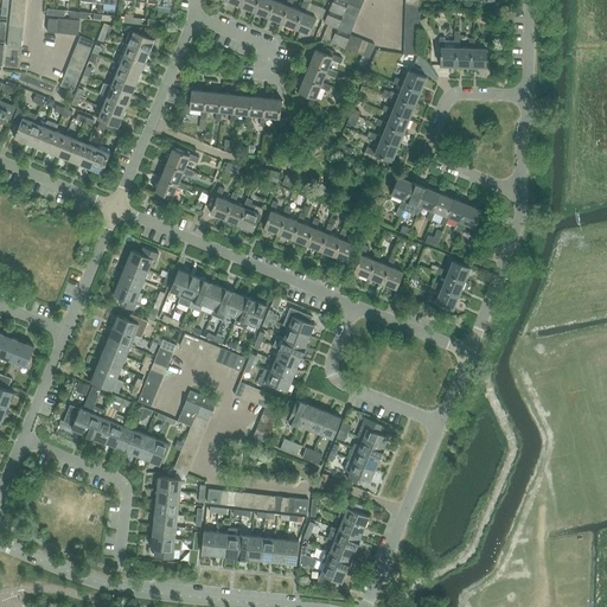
[(241,0),(240,6),(254,12),(257,2),(257,0),(241,0)]
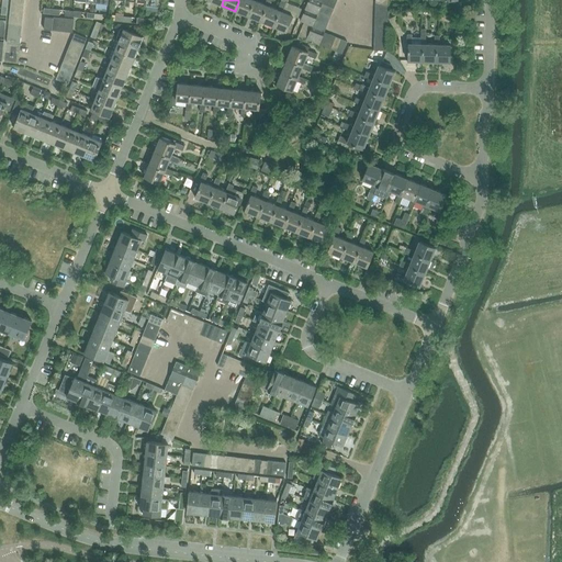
[(235,11),(247,15),(250,8),(254,0),(238,0),(238,2),(235,11)]
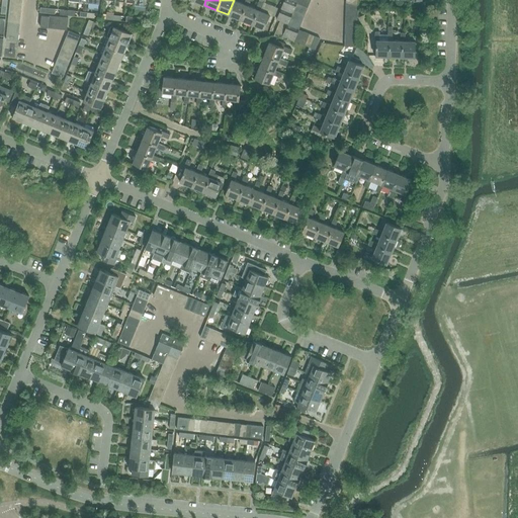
[(234,0),(231,7),(228,14),(240,19),(243,12),(246,5),(244,4),(245,0),(234,0)]
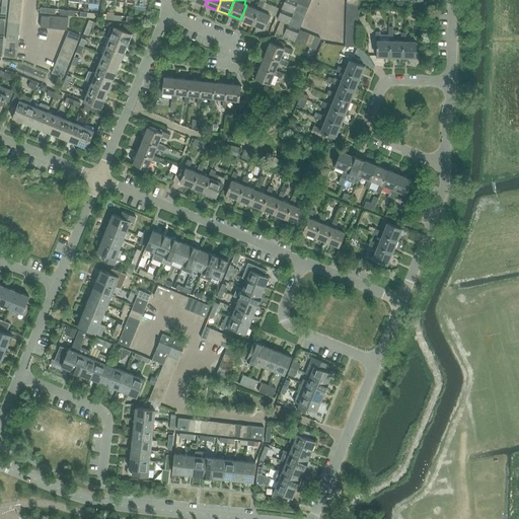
[(240,19),(251,24),(254,17),(257,9),(256,9),(248,6),(250,3),(251,3),(252,0),(245,0),(244,4),(246,5),(243,12),(240,19)]
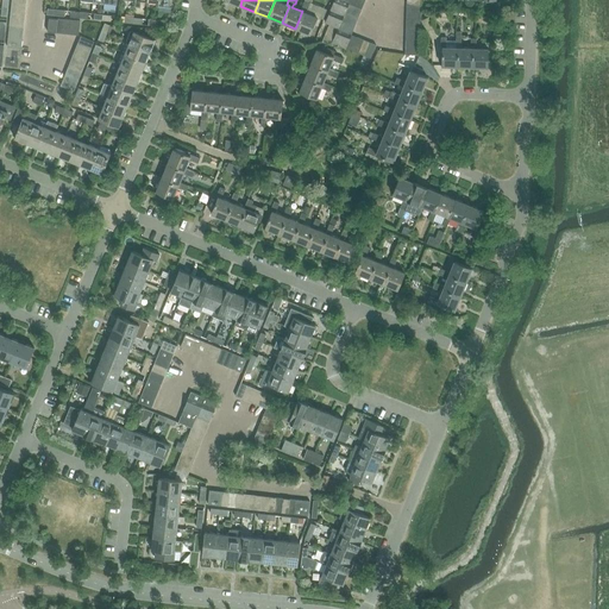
[(299,20),(295,29),(309,35),(313,26),(316,17),(306,12),(309,4),(311,4),(312,0),(305,0),(305,1),(301,11),(302,11),(299,20)]
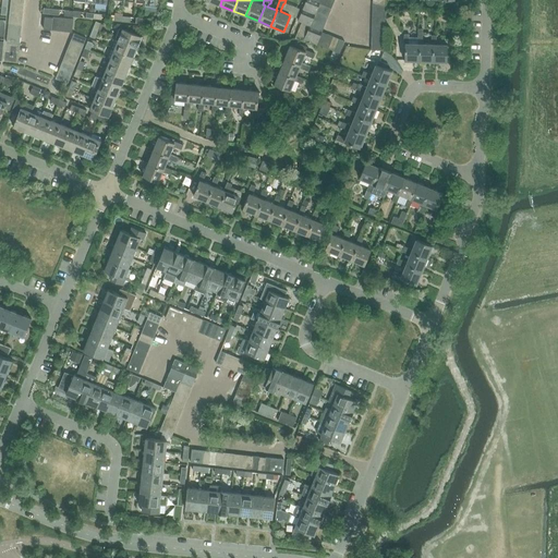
[(314,14),(316,11),(319,3),(313,1),(311,0),(306,0),(303,10),(314,14)]
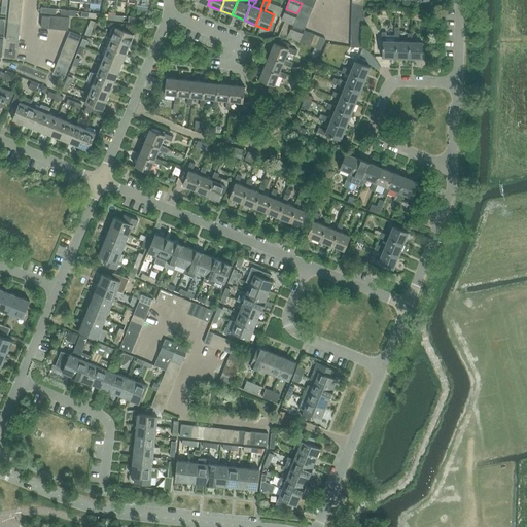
[(299,10),(310,15),(313,8),(307,5),(302,3),(299,10)]
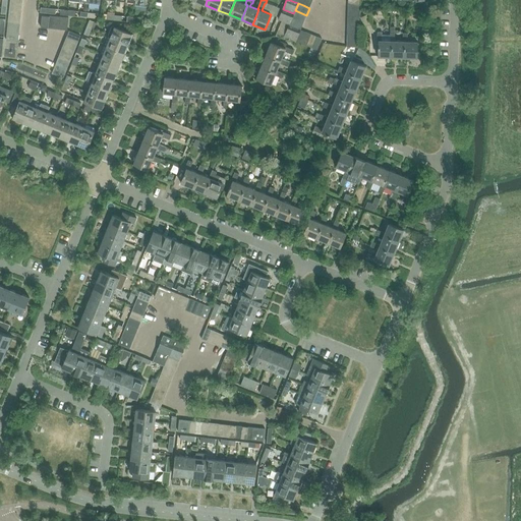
[(283,9),(279,19),(282,20),(289,23),(292,18),(293,13),(283,9)]
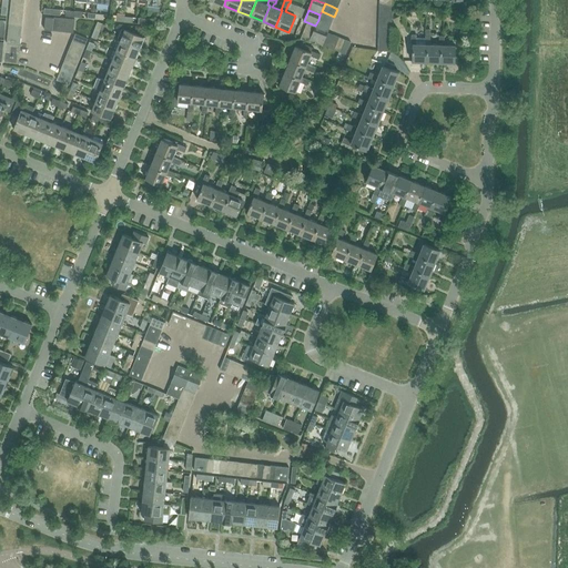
[(318,20),(331,24),(334,17),(322,11),(320,14),(318,20)]
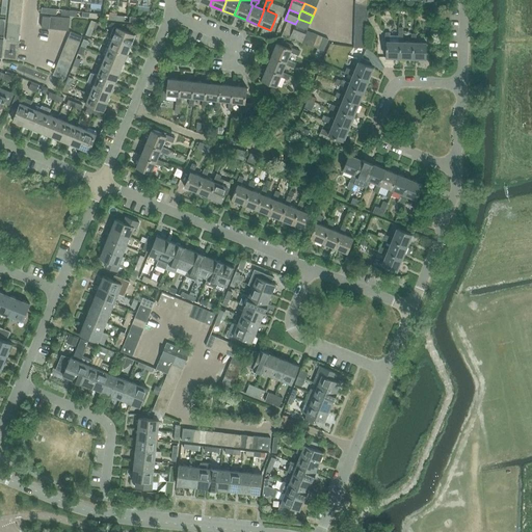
[(42,28),(49,29),(51,17),(43,16),(42,28)]
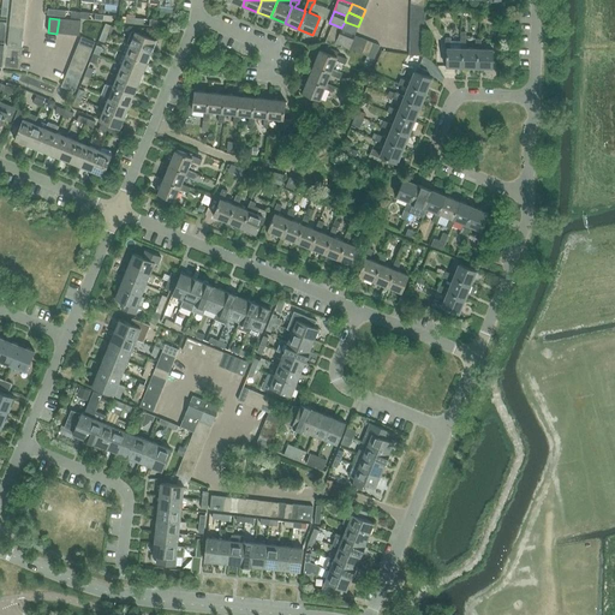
[(345,22),(341,28),(341,30),(354,35),(358,27),(345,22)]
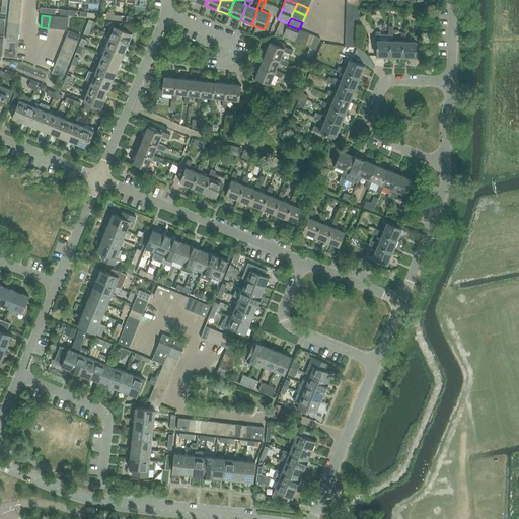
[(107,35),(109,36),(129,44),(133,34),(110,25),(107,35)]
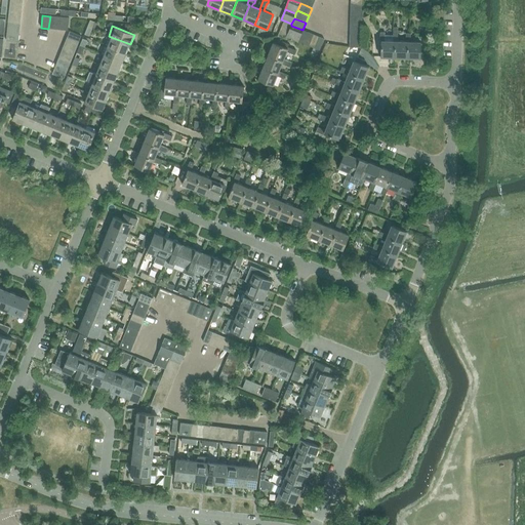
[(286,37),(298,41),(303,30),(291,26),(286,37)]
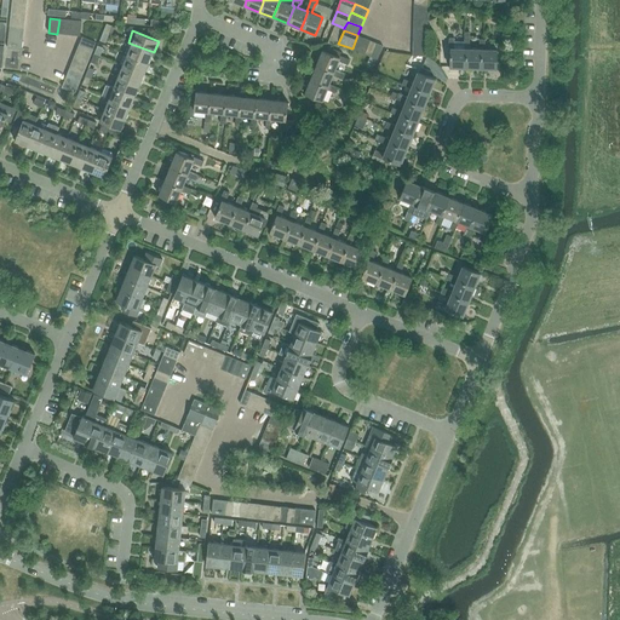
[(465,68),(481,68),(481,50),(480,50),(470,50),(470,32),(464,32),(464,49),(466,49),(465,68)]
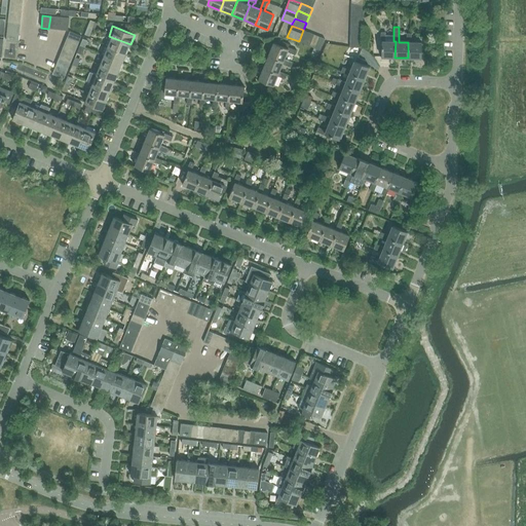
[(299,41),(304,43),(308,32),(303,30),(299,41)]
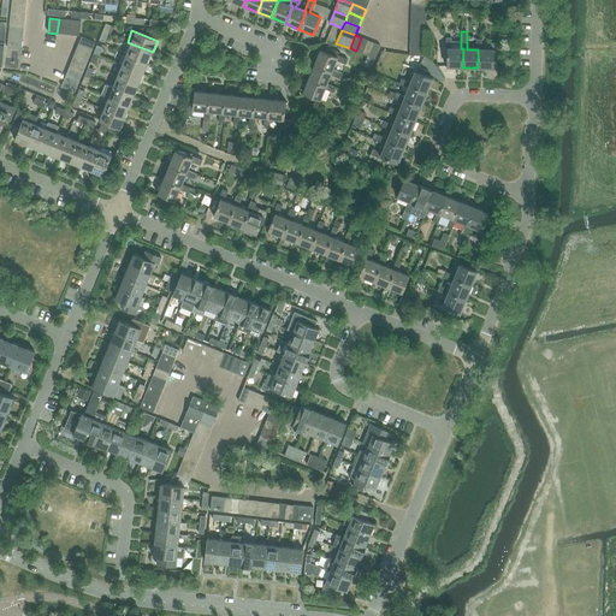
[(82,36),(80,42),(93,48),(95,42),(82,36)]
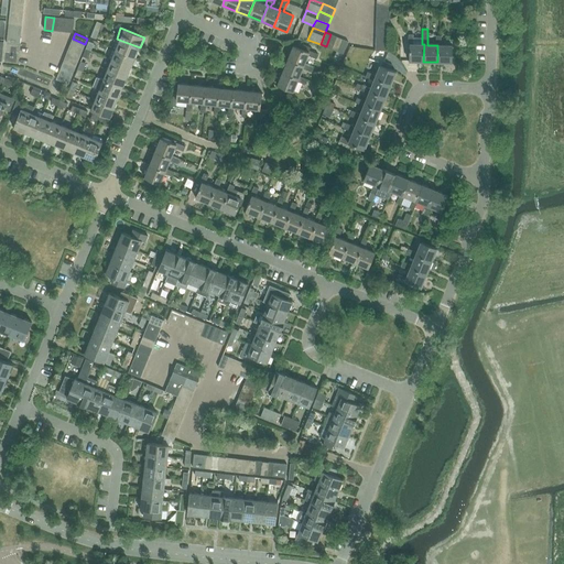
[(326,46),(332,49),(336,36),(331,34),(326,46)]
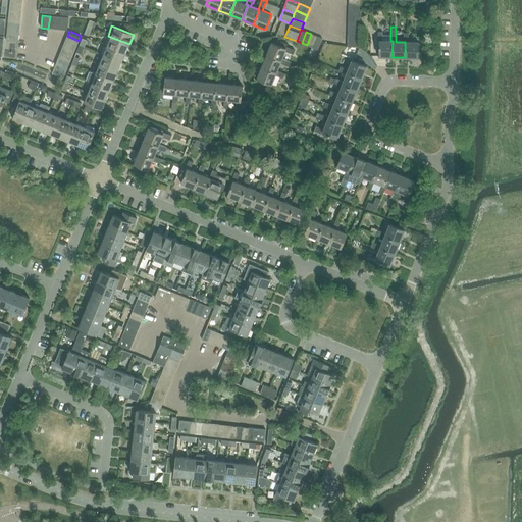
[(378,56),(392,57),(393,41),(390,41),(382,41),(382,33),(378,33),(378,41),(379,41),(378,56)]
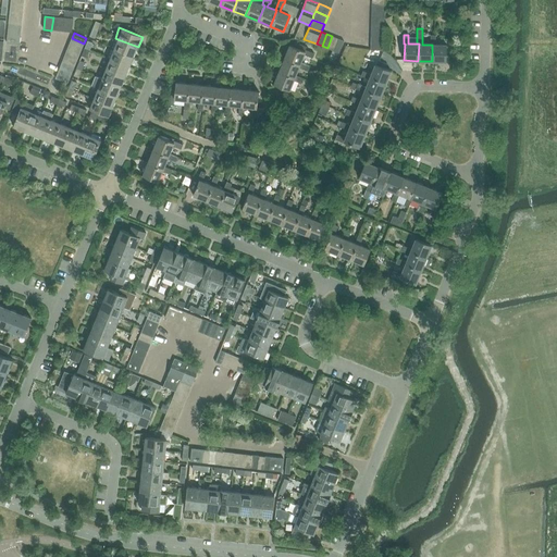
[(327,48),(334,51),(338,39),(332,36),(327,48)]
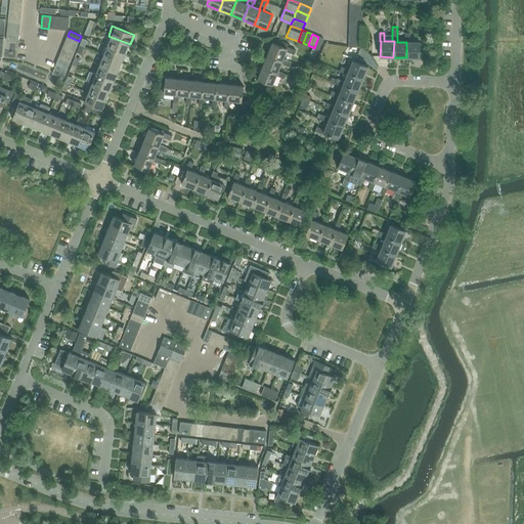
[(406,42),(406,57),(420,58),(420,42),(409,42),(409,34),(405,34),(405,42),(406,42)]
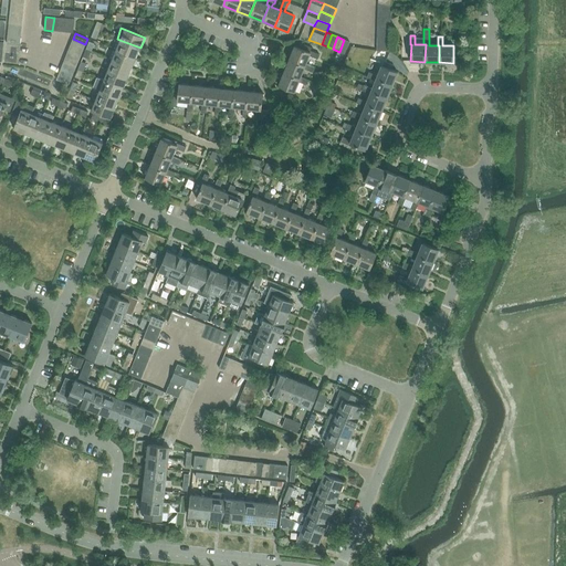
[(73,39),(71,44),(83,50),(85,44),(73,39)]
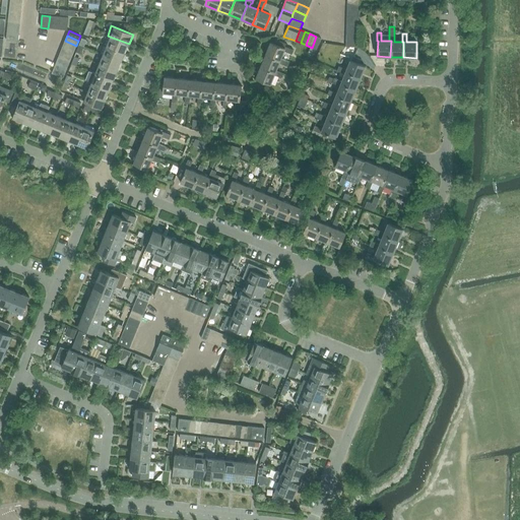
[(110,37),(107,46),(124,53),(128,44),(110,37)]
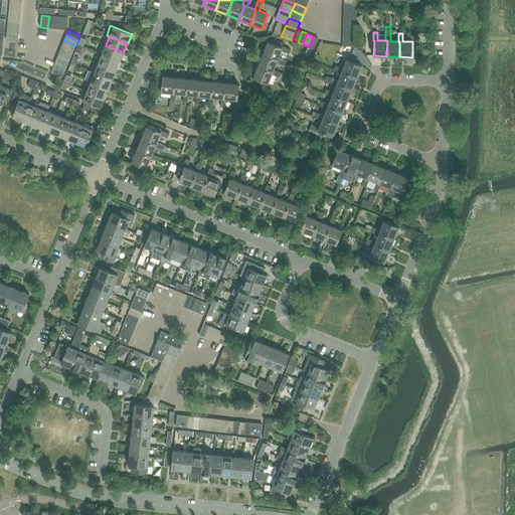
[(313,36),(309,47),(314,49),(318,38),(313,36)]
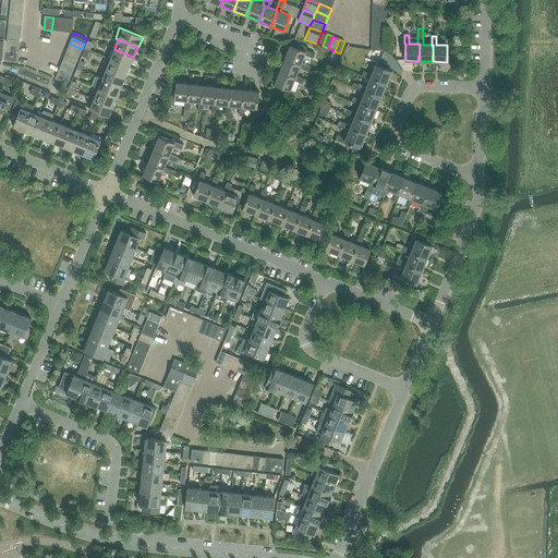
[(292,41),(284,59),(301,65),(302,63),(305,55),(313,59),(315,53),(305,50),(305,51),(304,51),(307,44),(300,40),(299,44),(292,41)]
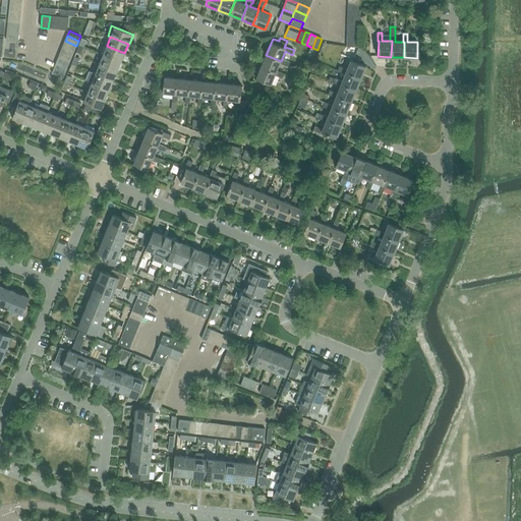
[(65,41),(63,47),(74,51),(76,46),(65,41)]
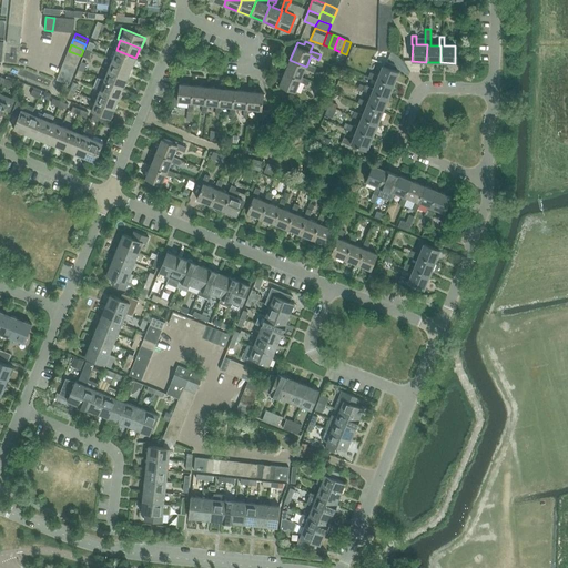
[(117,50),(112,60),(132,68),(135,58),(117,50)]
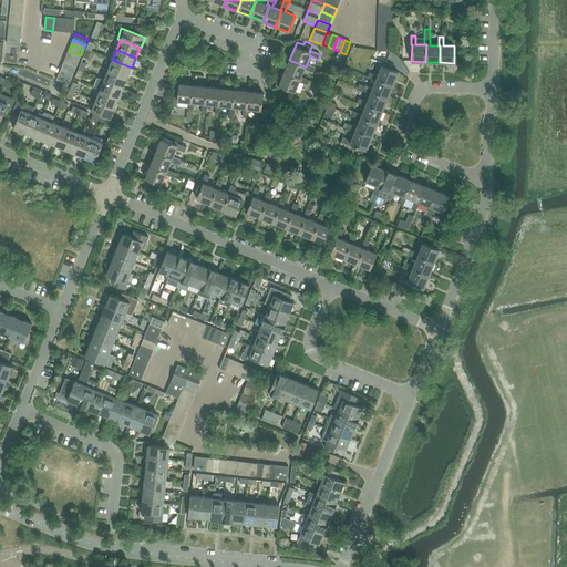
[(69,51),(65,57),(79,61),(81,55),(69,51)]
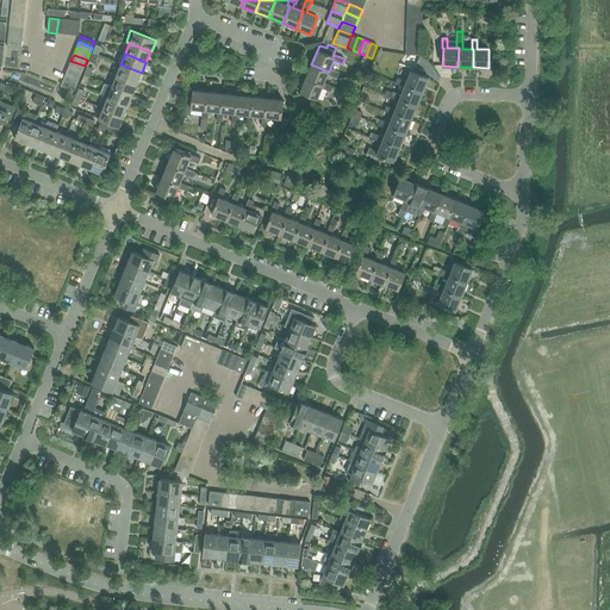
[(70,61),(68,67),(82,73),(85,66),(70,61)]
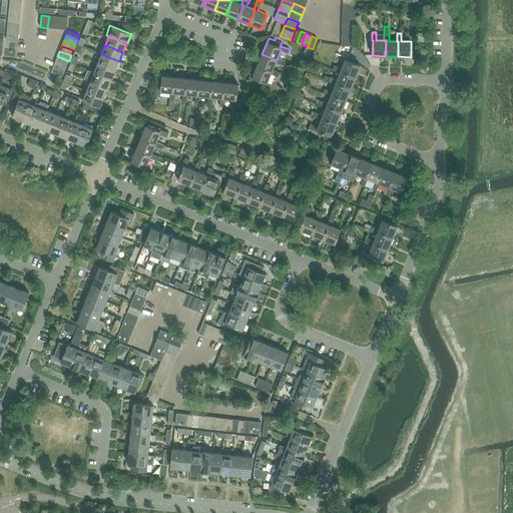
[(101,54),(97,63),(115,70),(119,61),(101,54)]
